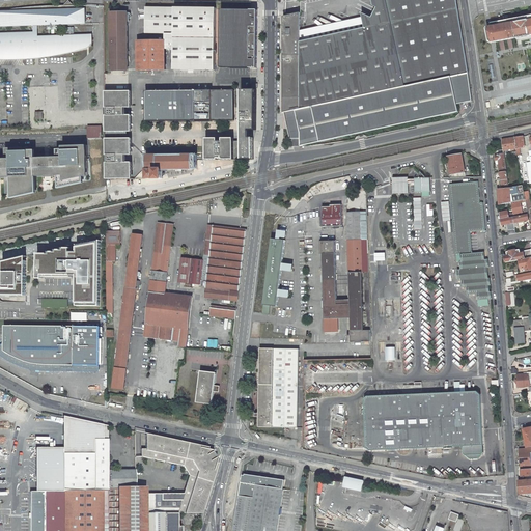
[(0,25),(3,25),(3,26),(33,25),(37,25),(47,25),(47,23),(49,23),(49,28),(57,28),(57,23),(59,23),(59,25),(86,24),(86,21),(86,16),(85,9),(79,9),(68,0),(63,5),(49,6),(38,6),(20,8),(0,10),(0,25)]
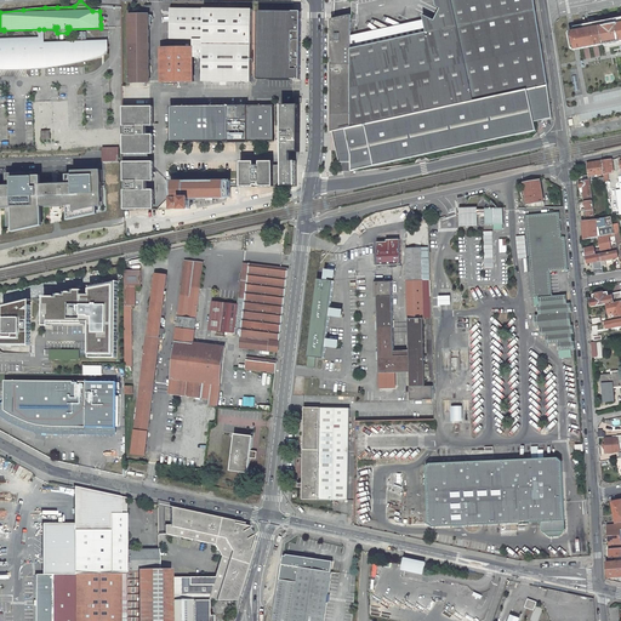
[(352,38),(352,15),(347,16),(342,18),(341,20),(337,23),(334,28),(332,32),(331,34),(331,130),(331,132),(332,131),(548,85),(534,0),(434,0),(437,6),(442,9),(436,21),(423,15),(425,22),(427,33),(352,49),(352,38)]
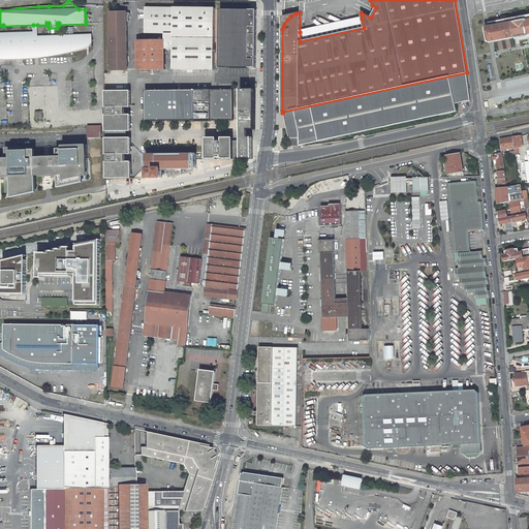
[(174,69),(215,70),(216,8),(149,7),(149,33),(164,33),(164,40),(137,40),(138,70),(165,70),(164,49),(174,49),(174,69)]
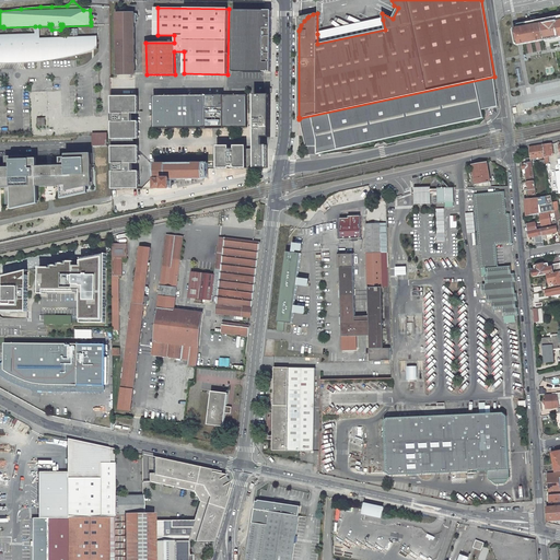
[(265,10),(234,10),(233,71),(271,71),(271,10),(265,10)]
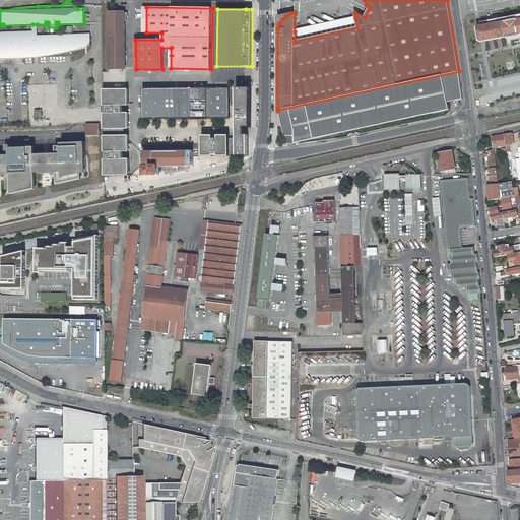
[(109,69),(126,69),(125,12),(109,12),(109,69)]
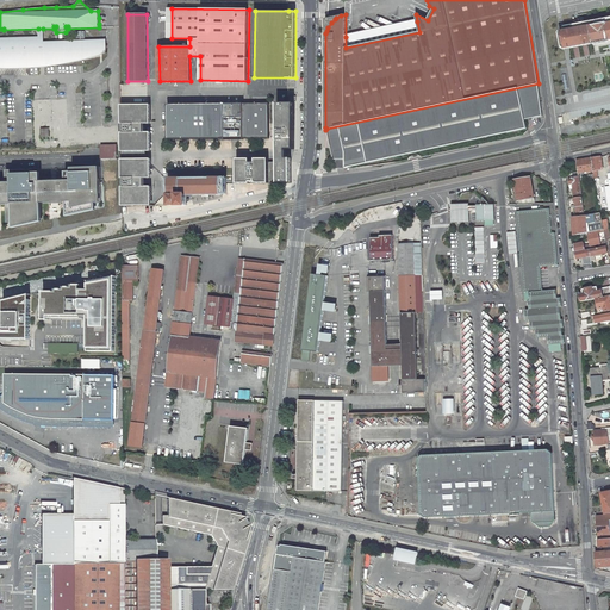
[(417,22),(346,37),(346,48),(419,32),(417,22)]
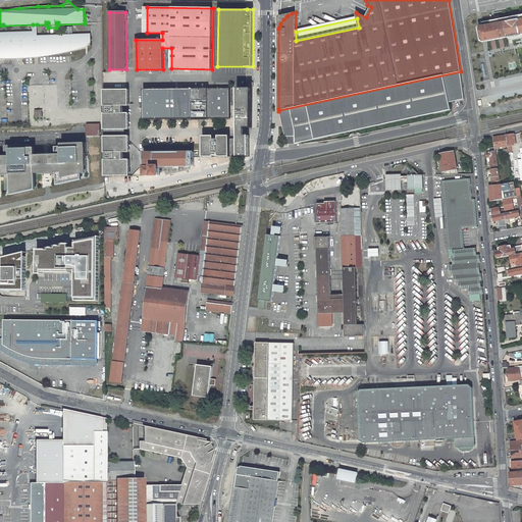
[(507,21),(477,28),(480,42),(507,37),(508,38),(521,36),(521,35),(521,34),(521,19),(519,20),(507,21)]
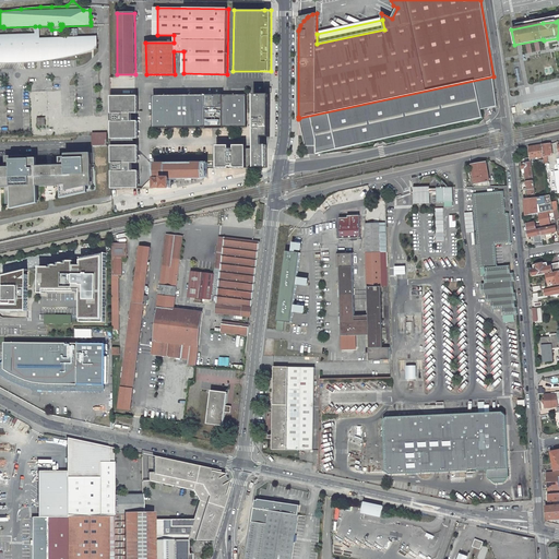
[(36,36),(0,37),(0,60),(3,60),(21,60),(40,59),(40,54),(44,54),(44,59),(59,57),(71,55),(82,52),(92,50),(92,37),(73,38),(73,36),(78,35),(78,28),(69,28),(70,38),(40,39),(36,39),(36,36)]
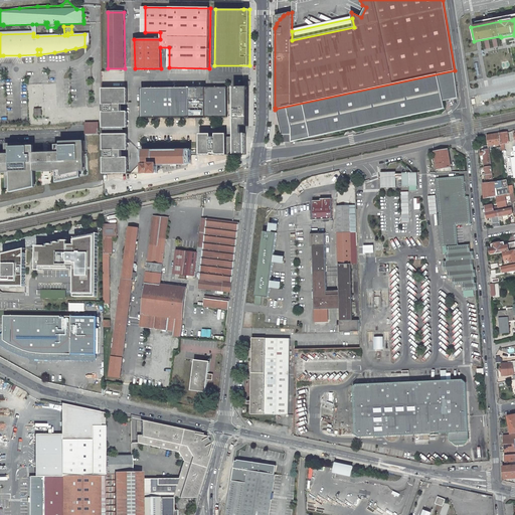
[(291,142),(445,109),(444,101),(458,98),(455,70),(276,109),(280,126),(282,135),(284,135),(291,135),(291,142)]
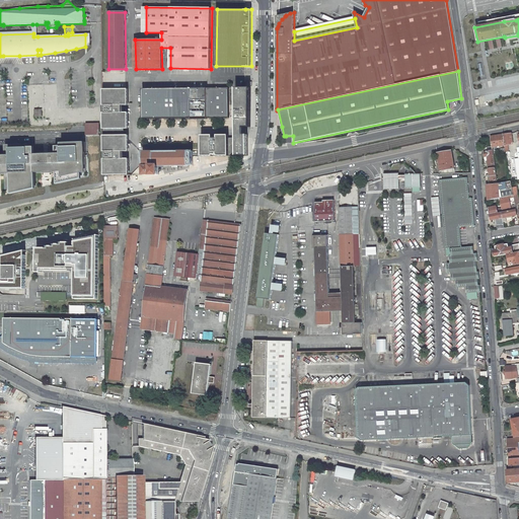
[(207,118),(207,88),(143,89),(143,118),(207,118)]
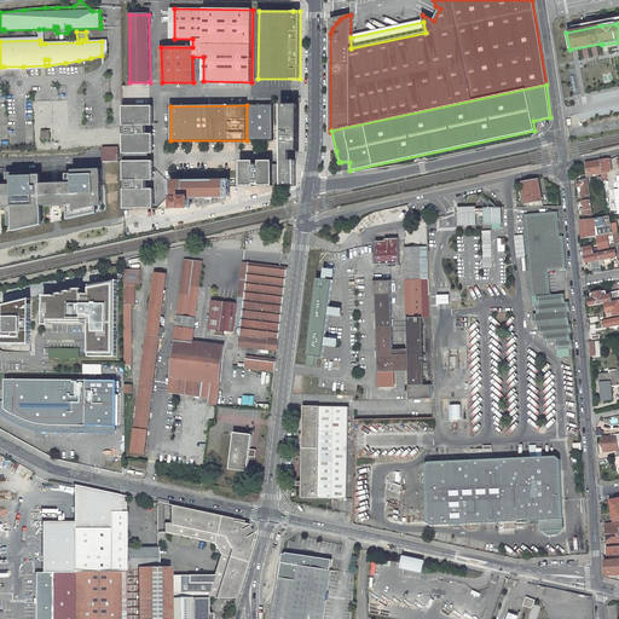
[(247,105),(247,140),(273,139),(273,105),(247,105)]
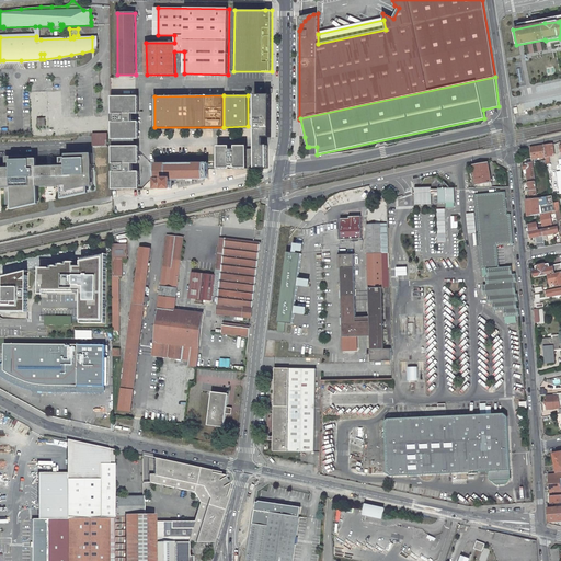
[(271,137),(271,95),(255,95),(256,149),(256,169),(267,169),(267,155),(267,146),(264,146),(263,141),(263,137),(271,137)]
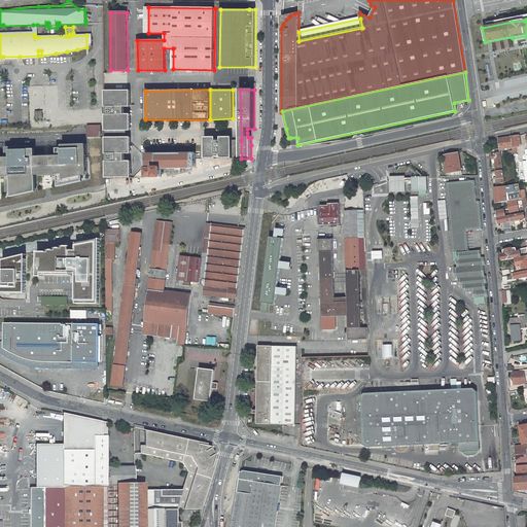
[(106,177),(131,177),(131,162),(125,162),(124,153),(131,153),(131,137),(126,137),(126,131),(131,131),(130,114),(124,114),(124,107),(130,106),(130,91),(105,91),(105,137),(106,177)]
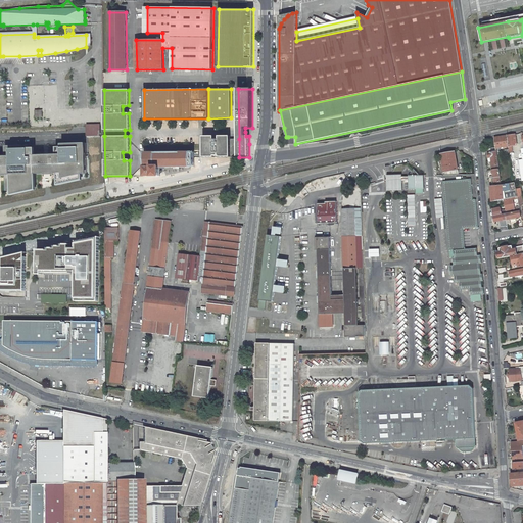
[(100,136),(100,125),(87,125),(87,136),(100,136)]
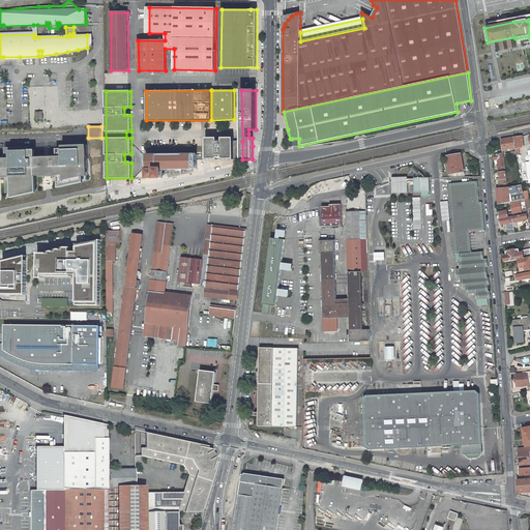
[(524,147),(523,137),(514,138),(516,148),(519,148),(524,147)]
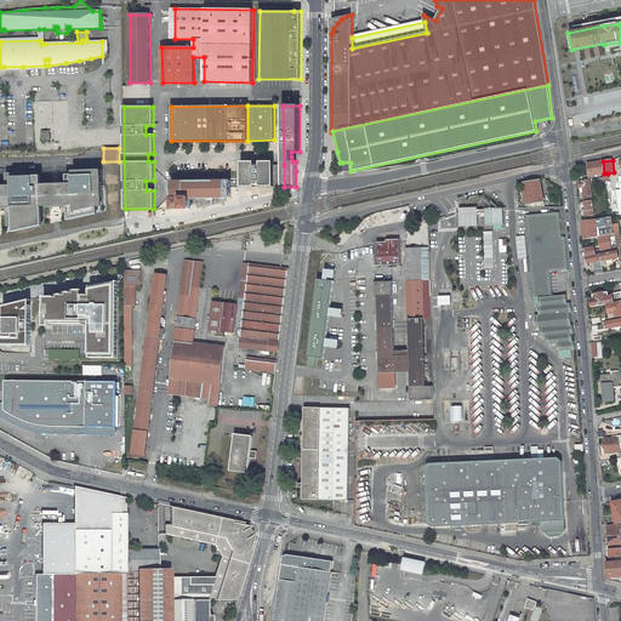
[(256,163),(241,163),(241,187),(284,187),(284,165),(277,165),(277,161),(261,161),(261,166),(256,166),(256,163)]
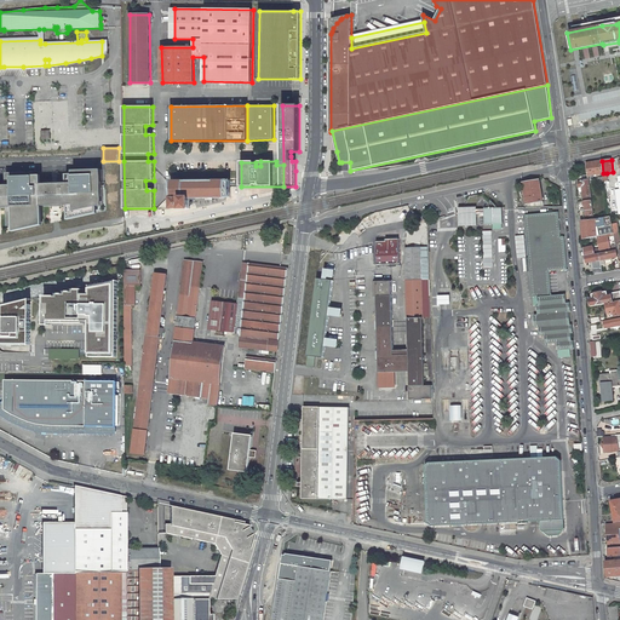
[(603,173),(602,161),(586,162),(586,164),(587,167),(587,174),(587,176),(603,173)]
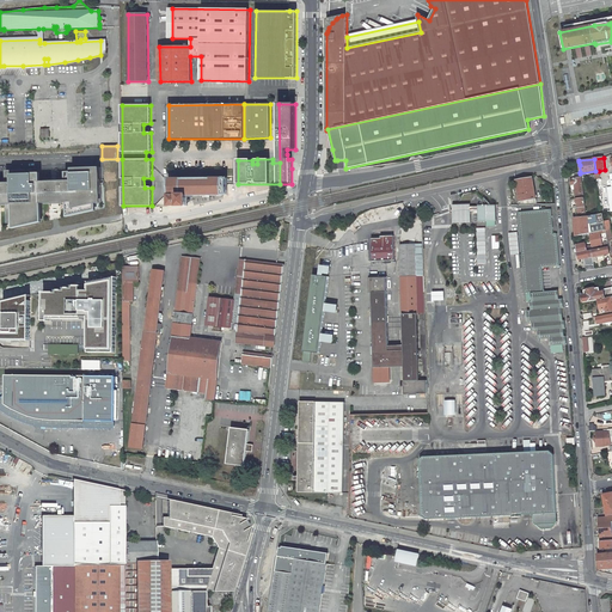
[(0,204),(0,206),(7,204),(8,224),(13,222),(13,228),(43,222),(42,203),(49,203),(61,202),(67,202),(67,218),(97,210),(96,204),(102,203),(101,167),(67,169),(68,172),(62,172),(62,181),(40,181),(40,173),(32,173),(32,170),(5,171),(5,182),(0,182),(0,204)]
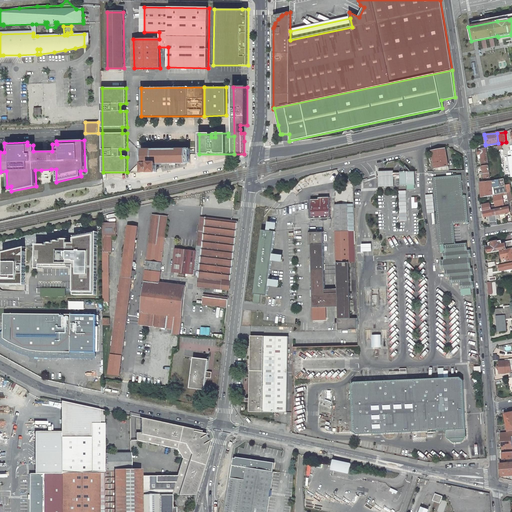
[(477,150),(478,155),(481,154),(481,158),(487,157),(486,148),(477,150)]
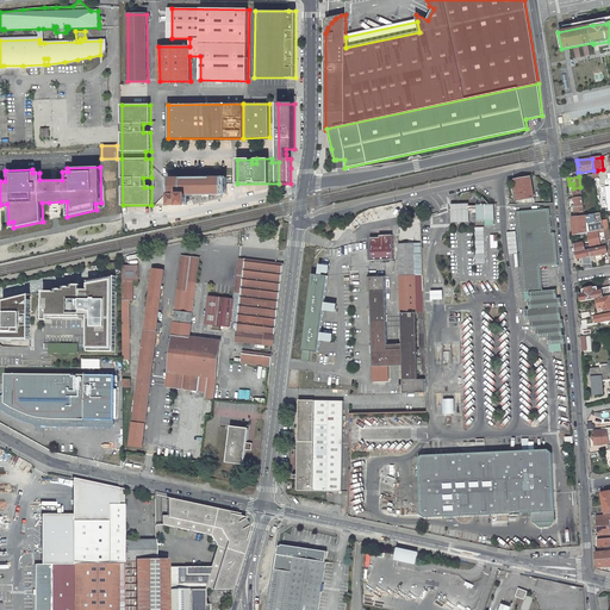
[(187,194),(228,194),(226,178),(169,179),(169,205),(187,205),(187,194)]
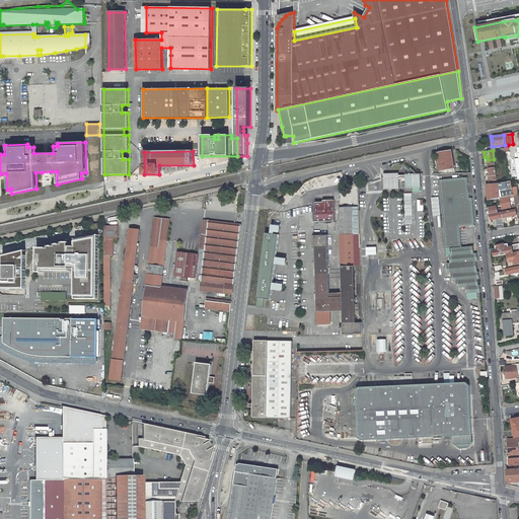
[(438,153),(441,173),(455,173),(451,151),(438,153)]
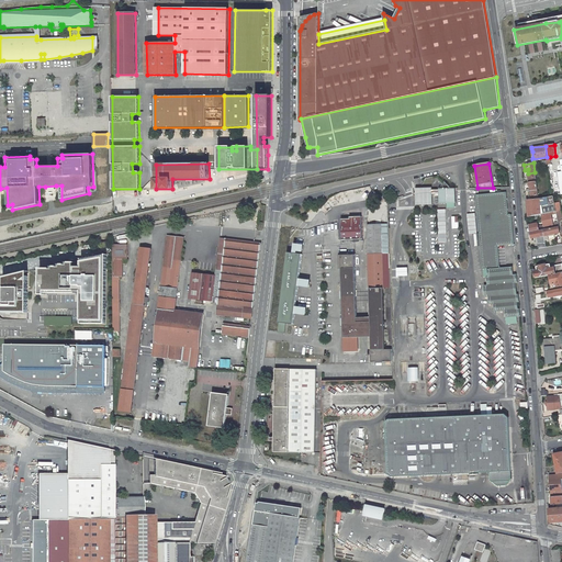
[(454,188),(451,188),(445,181),(439,189),(439,190),(440,194),(436,194),(436,203),(456,203),(454,188)]
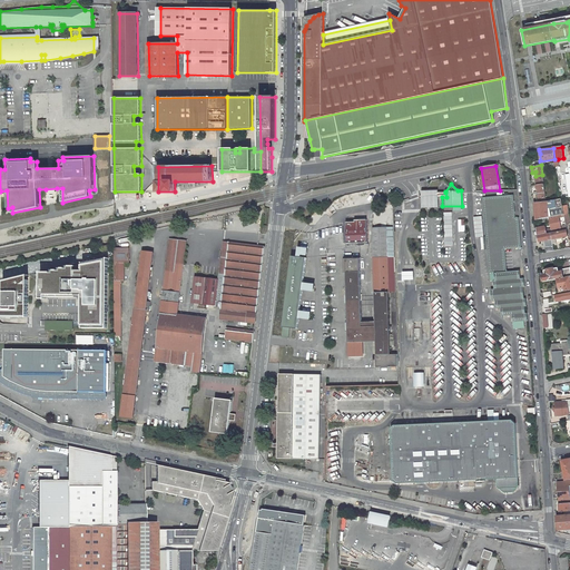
[(439,207),(439,197),(442,197),(446,197),(445,193),(439,193),(439,190),(422,192),(422,208),(439,207)]
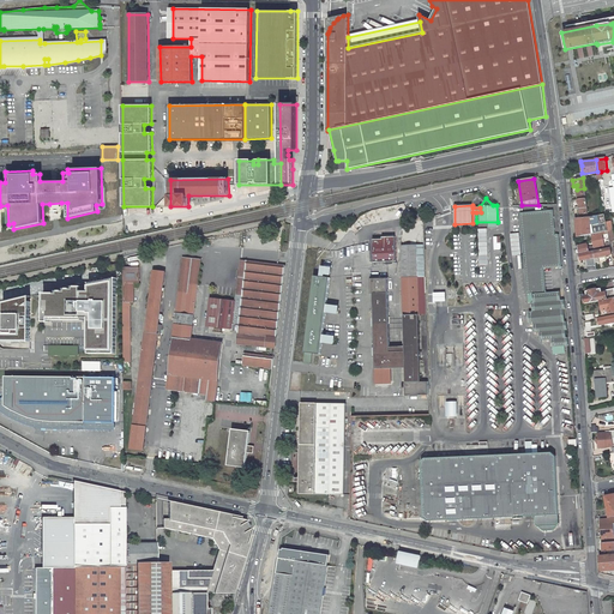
[(551,324),(552,339),(553,347),(569,345),(569,337),(566,337),(566,330),(567,330),(567,321),(565,321),(564,308),(566,308),(565,300),(561,300),(560,292),(546,293),(545,269),(561,266),(559,234),(555,235),(553,210),(519,212),(527,294),(533,294),(534,302),(533,302),(533,312),(529,312),(530,325),(534,325),(551,324)]
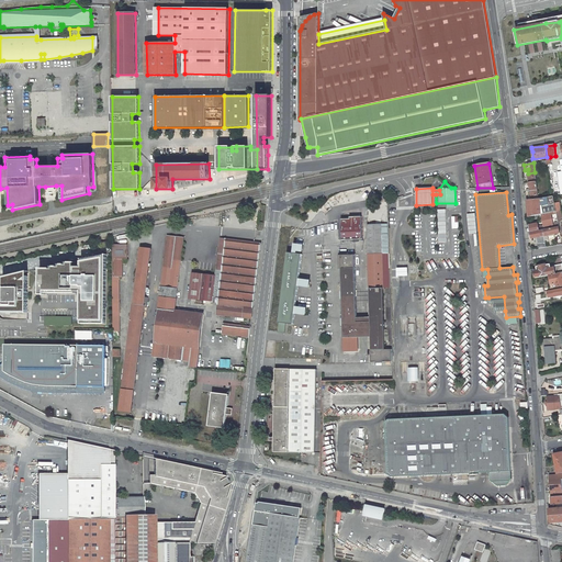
[(531,200),(529,200),(527,200),(528,216),(541,214),(551,212),(555,211),(554,203),(553,195),(552,197),(550,197),(538,199),(531,200)]
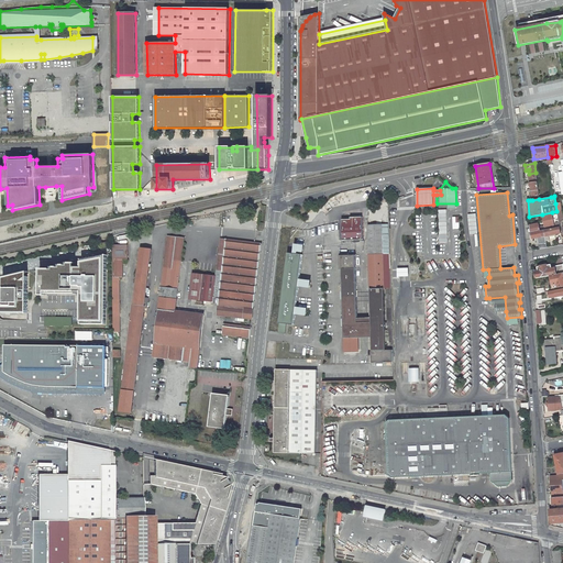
[(552,227),(552,224),(554,224),(552,216),(552,212),(542,214),(544,227),(550,225),(550,227),(552,227)]
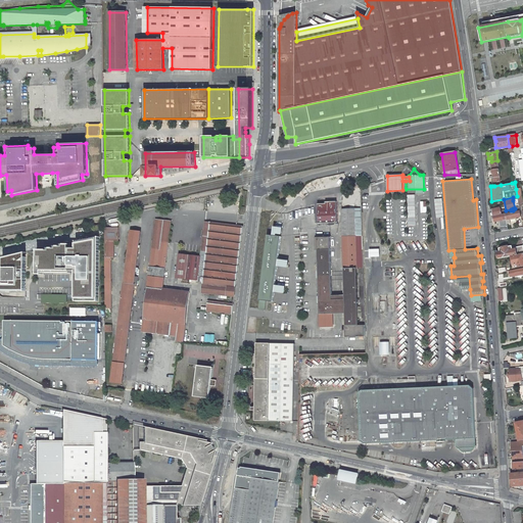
[(319,223),(337,222),(336,204),(318,205),(319,223)]
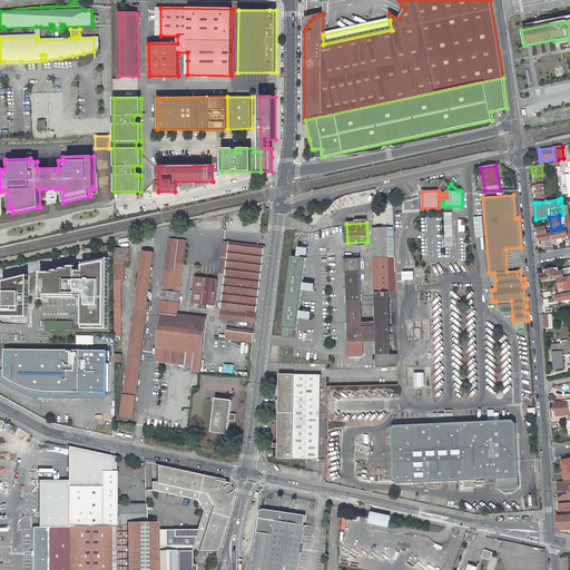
[(546,226),(537,228),(538,236),(550,233),(550,229),(547,229),(546,226)]
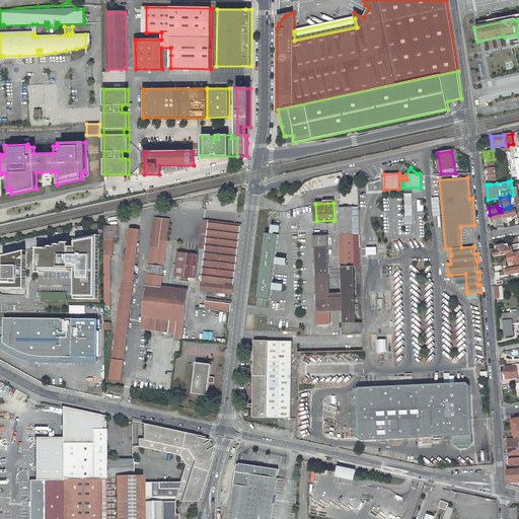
[(330,311),(343,311),(344,335),(363,334),(359,207),(340,208),(343,293),(329,293),(327,235),(315,235),(315,249),(313,249),(314,269),(316,269),(317,315),(316,315),(316,319),(317,319),(317,324),(330,324),(330,311)]
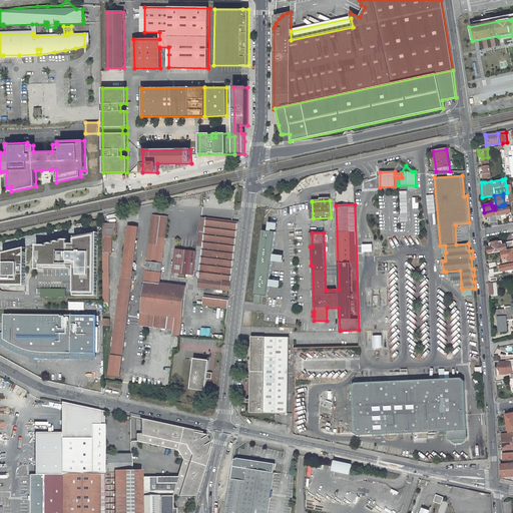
[(501,218),(500,214),(511,212),(510,206),(507,207),(496,209),(497,215),(498,217),(498,219),(501,218)]
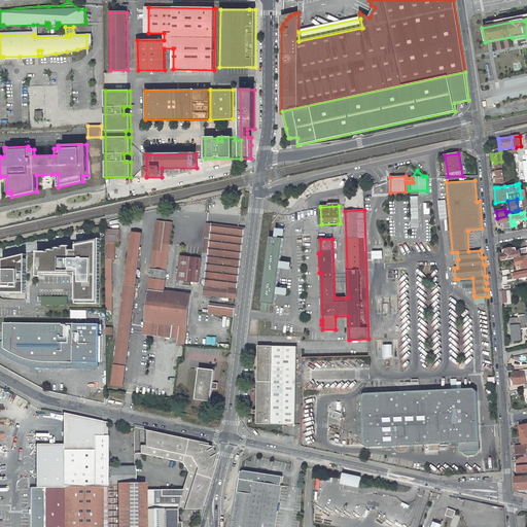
[(106,230),(119,230),(121,230),(121,217),(106,220),(106,230)]
